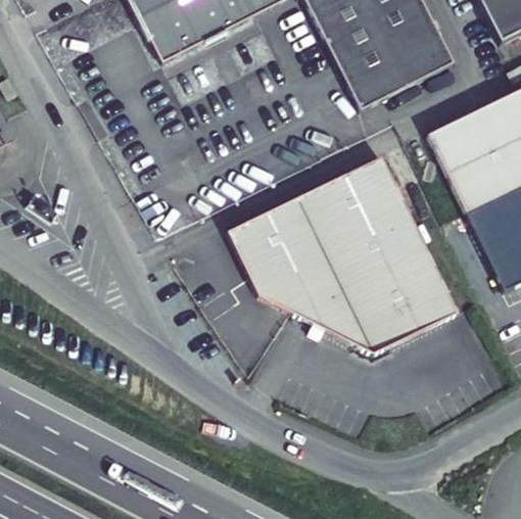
[(130,0),(162,63),(288,0),(130,0)]
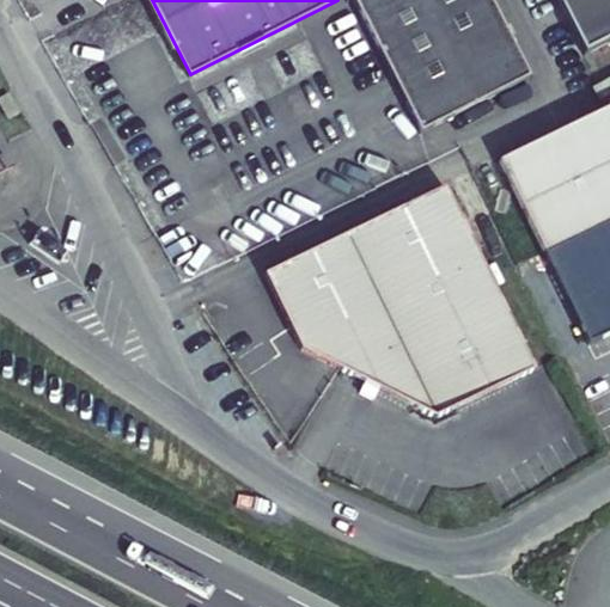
[(358,0),(410,102),(517,48),(493,0),(358,0)]
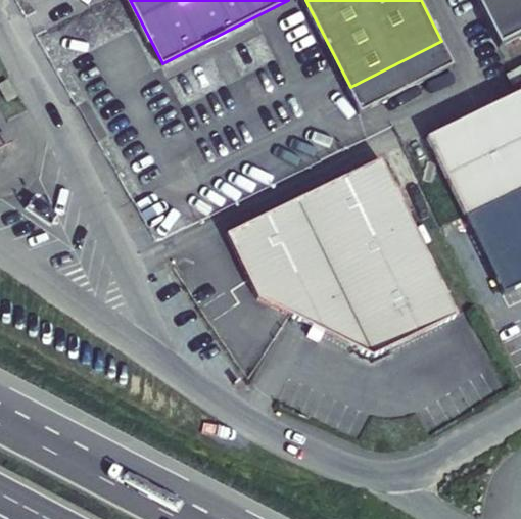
[(479,0),(503,45),(520,35),(520,0),(479,0)]
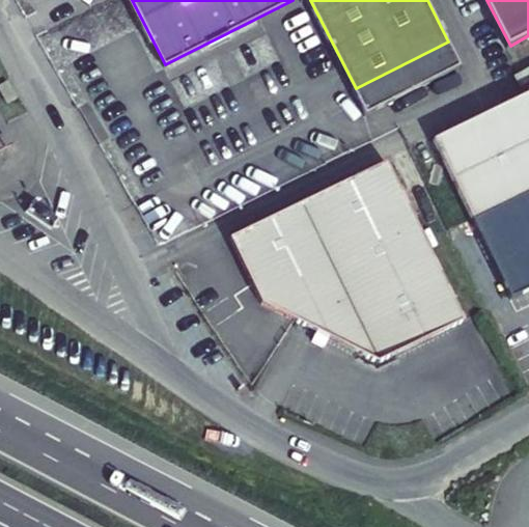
[(11,84),(12,83),(9,78),(0,82),(0,83),(8,99),(17,94),(11,84)]
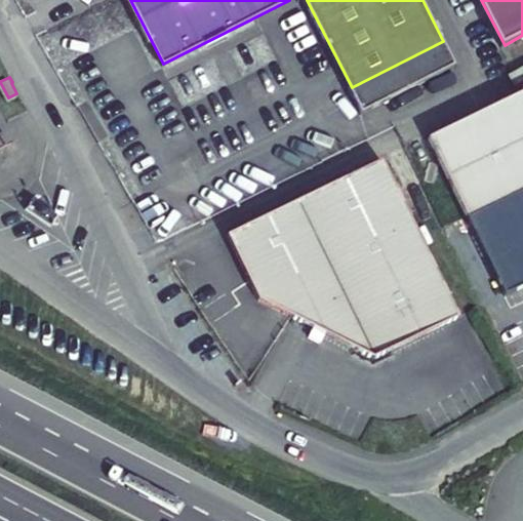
[(522,88),(430,134),(467,212),(522,185),(522,88)]
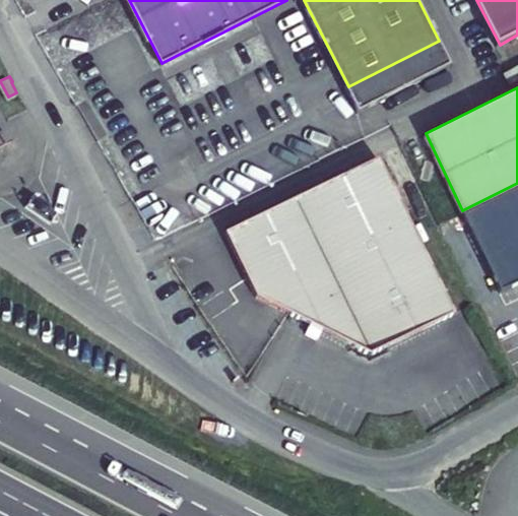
[(227,230),(257,295),(289,312),(314,264),(409,218),(380,155),(227,230)]
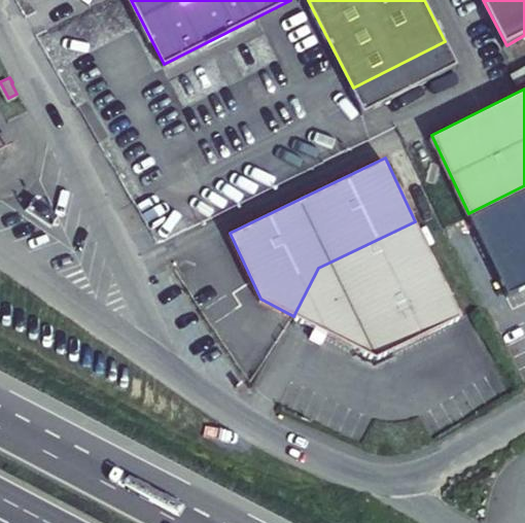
[(524,185),(468,213),(506,292),(524,283),(524,185)]
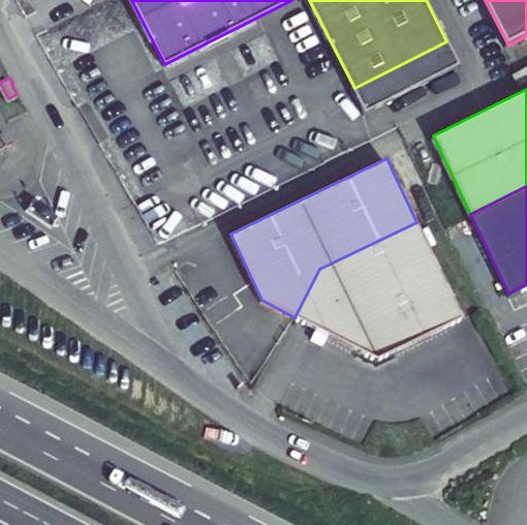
[(319,269),(295,317),(378,359),(462,318),(416,222),(319,269)]
